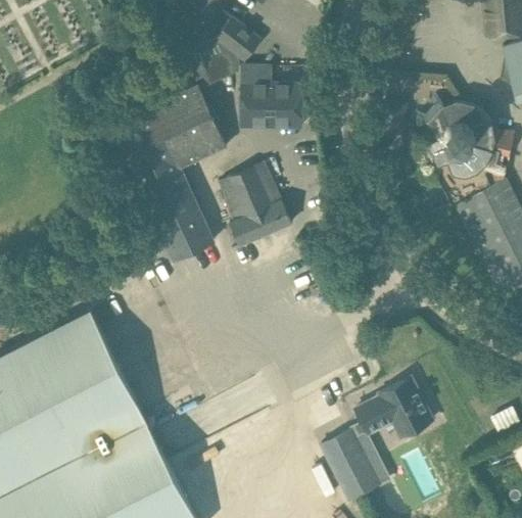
[(186,0),(186,2),(214,22),(204,33),(244,63),(261,42),(230,17),(229,18),(222,12),(231,0),(186,0)]
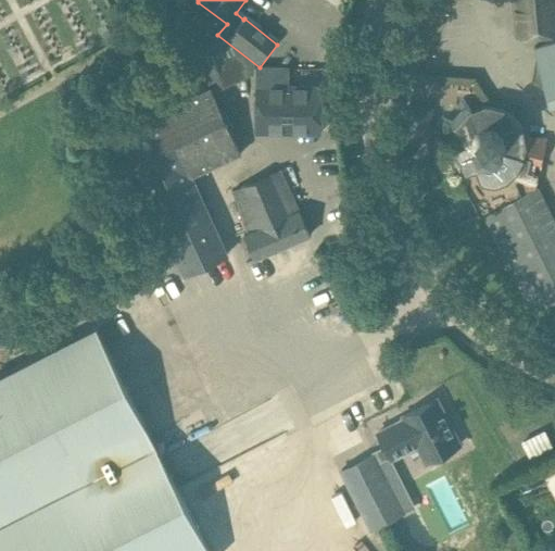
[(554,0),(512,0),(516,41),(554,37),(554,0)]
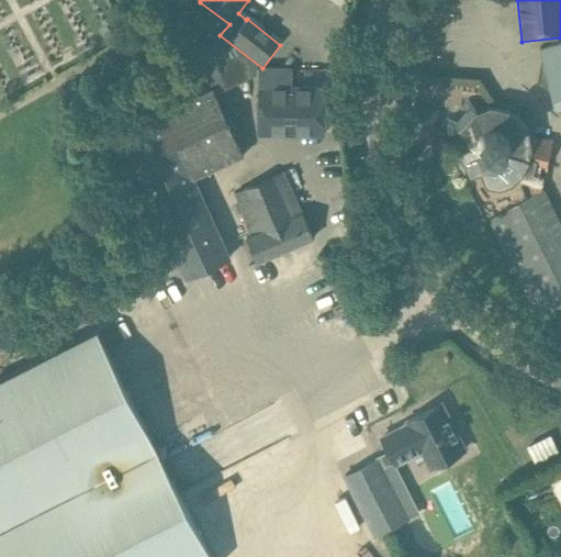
[(216,40),(220,35),(229,24),(200,2),(187,19),(216,40)]
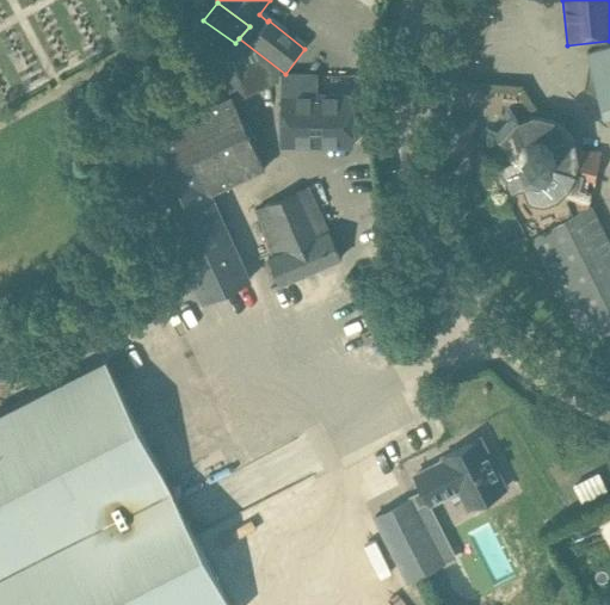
[(225,43),(204,29),(197,38),(217,53),(225,43)]
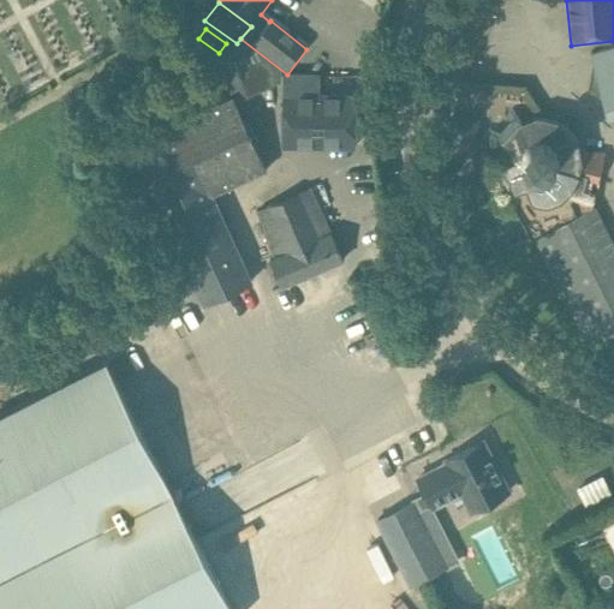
[(613,49),(590,58),(607,118),(613,115),(613,49)]
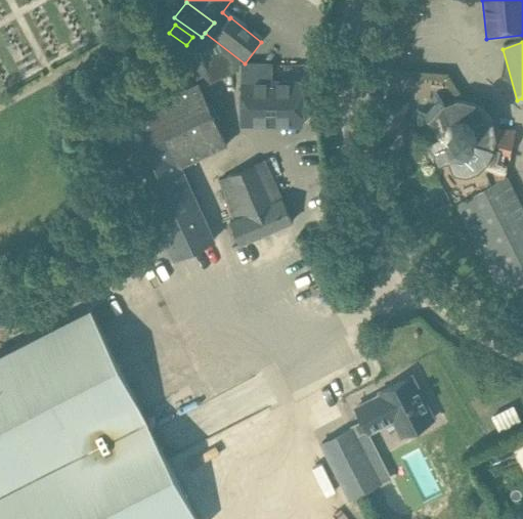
[(241,68),(240,129),(301,129),(302,85),(271,85),(271,68),(241,68)]
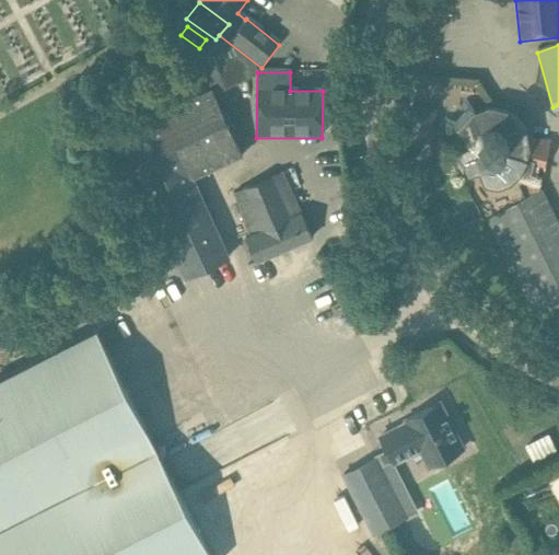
[(210,92),(117,135),(176,262),(214,245),(187,185),(242,160),(210,92)]
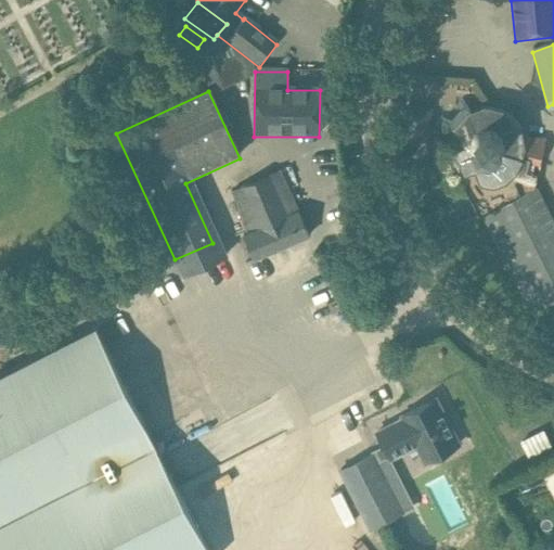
[(511,171),(516,174),(524,176),(527,164),(539,167),(544,145),(522,139),(520,128),(504,114),(485,109),(469,114),(468,115),(467,116),(456,127),(455,128),(464,149),(454,153),(459,166),(469,163),(471,164),(473,165),(476,167),(478,168),(482,169),(485,170),(487,170),(490,179),(511,171)]
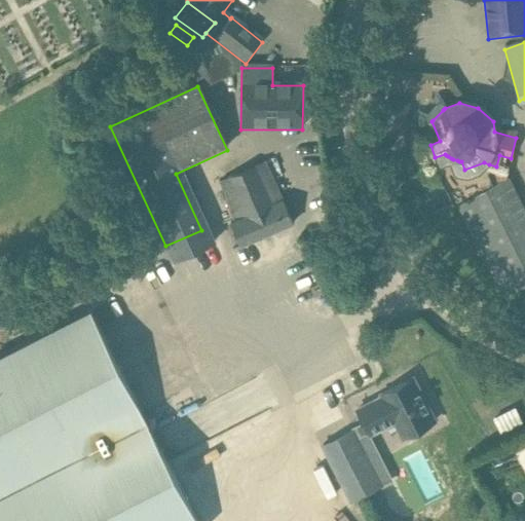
[(218,185),(239,249),(292,226),(265,164),(246,173),(218,185)]
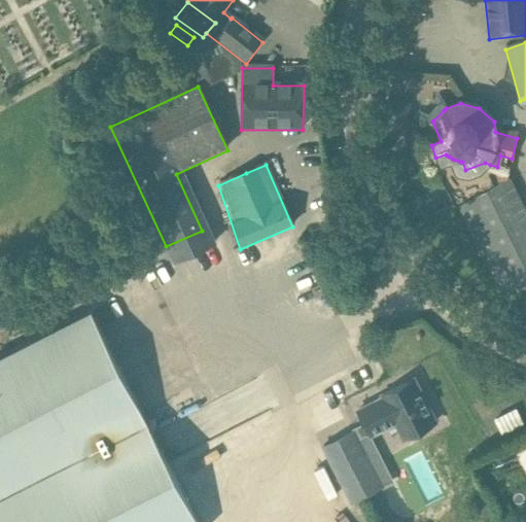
[(506,166),(489,174),(494,188),(496,187),(506,182),(510,167),(506,166)]
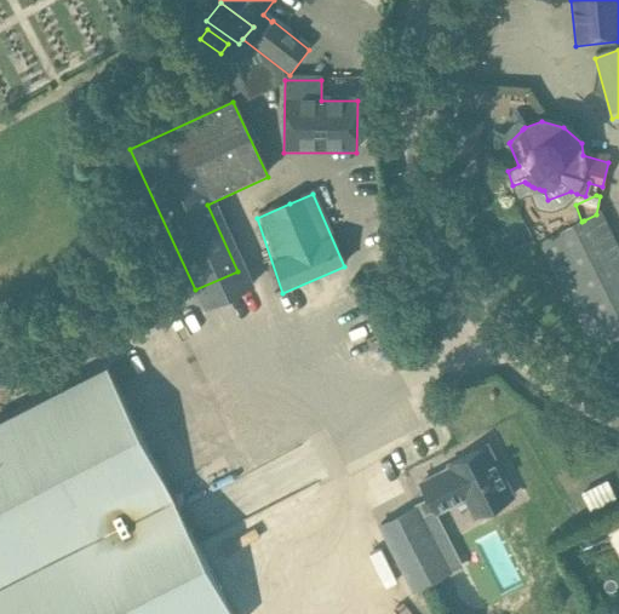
[(376,338),(365,343),(370,355),(382,350),(376,338)]
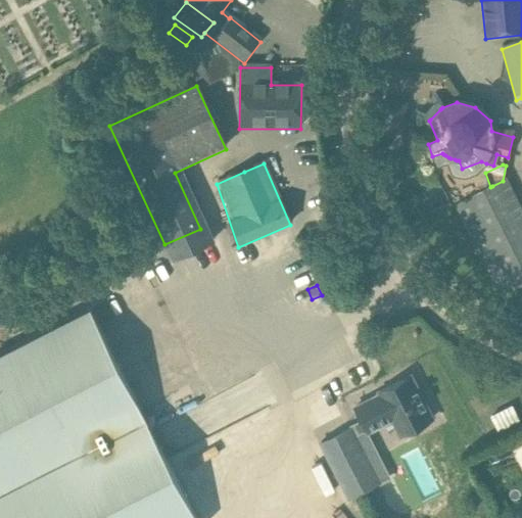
[(194,517),(89,310),(0,355),(0,517),(194,517)]
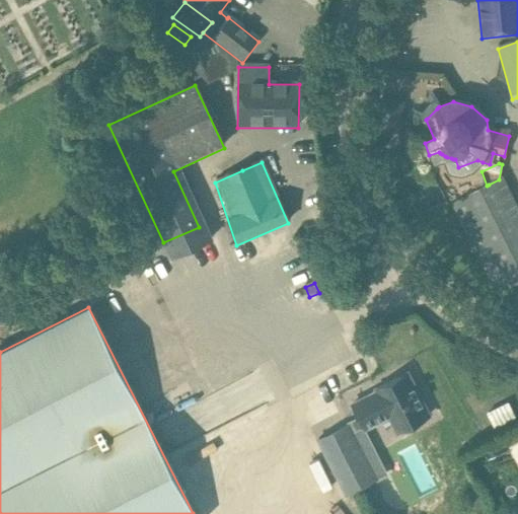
[(387,423),(395,437),(429,420),(407,377),(375,392),(377,395),(349,410),(363,435),(387,423)]
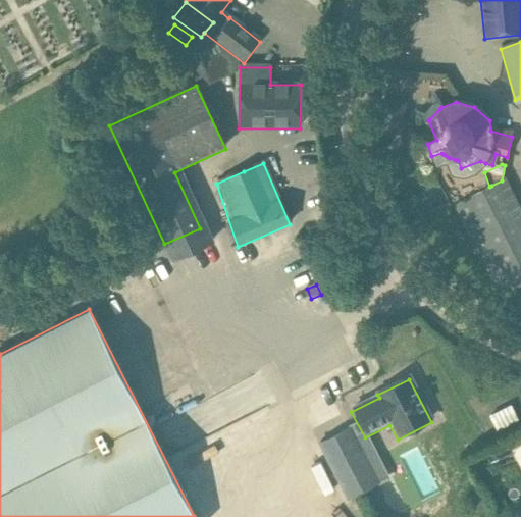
[(518,423),(510,408),(488,419),(497,434),(518,423)]
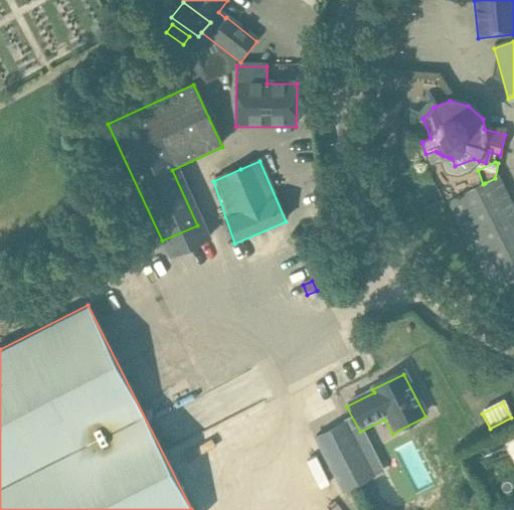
[(314,440),(342,496),(374,480),(346,423),(314,440)]
